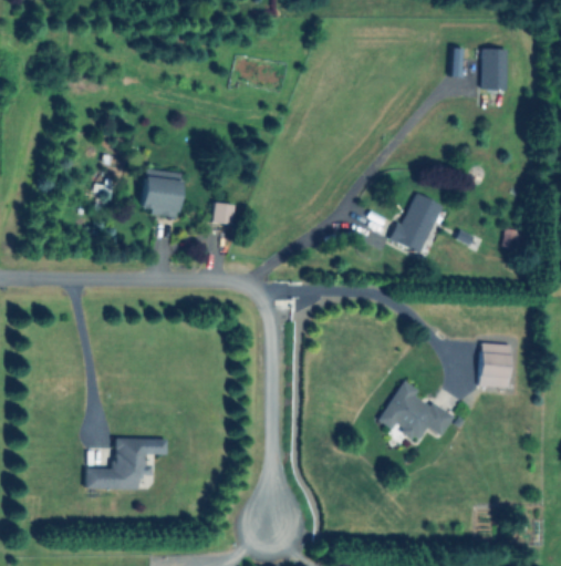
[(509,49),(484,48),(482,89),(508,90),(509,49)]
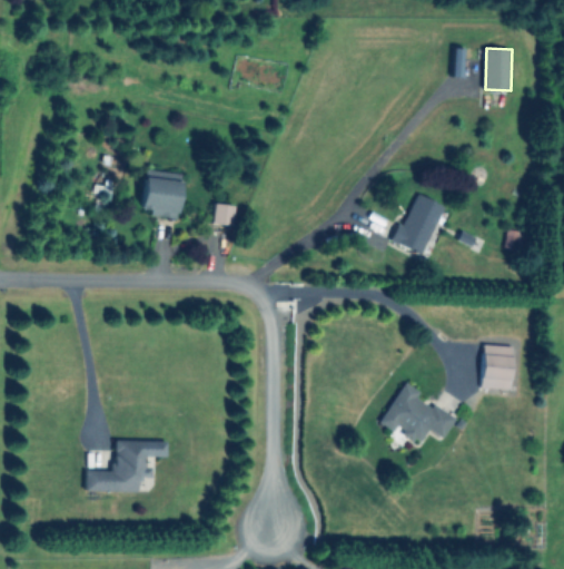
[(141,208),(152,211),(152,215),(178,218),(184,182),(146,177),(141,208)]
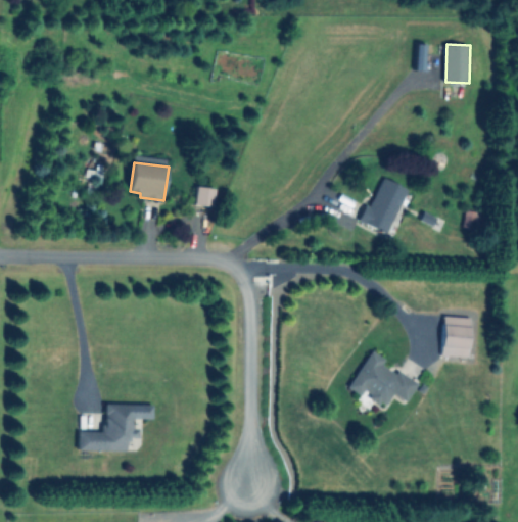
[(409,189),(384,178),(371,206),(367,204),(359,221),(388,234),(409,189)]
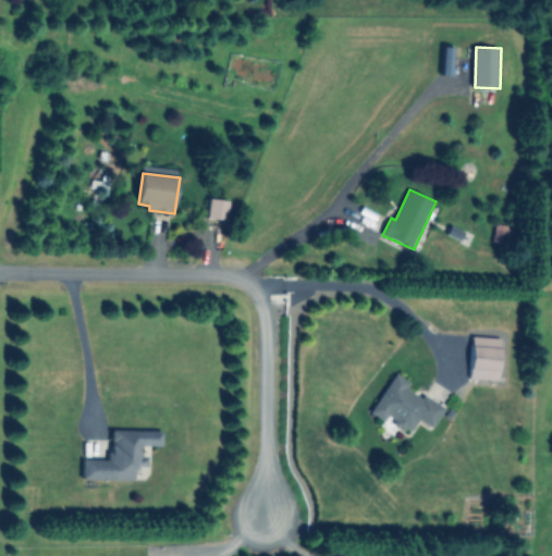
[(209,219),(230,221),(232,201),(211,199),(209,219)]
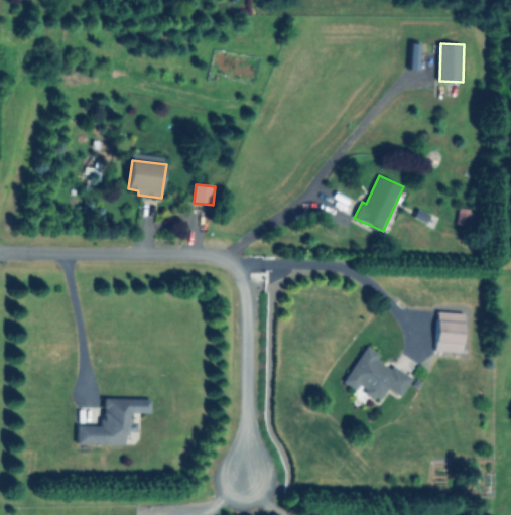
[(481,211),(461,208),(458,225),(478,228),(481,211)]
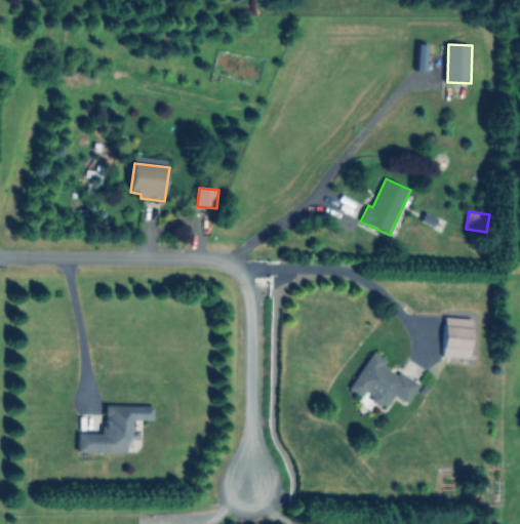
[(445,357),(472,358),(473,319),(446,318),(445,357)]
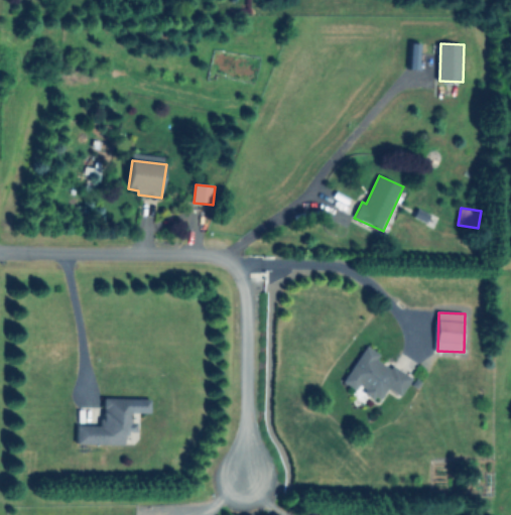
[(414,378),(393,366),(392,368),(378,360),(381,355),(367,346),(346,383),(359,390),(360,388),(382,401),(390,389),(403,397),(414,378)]
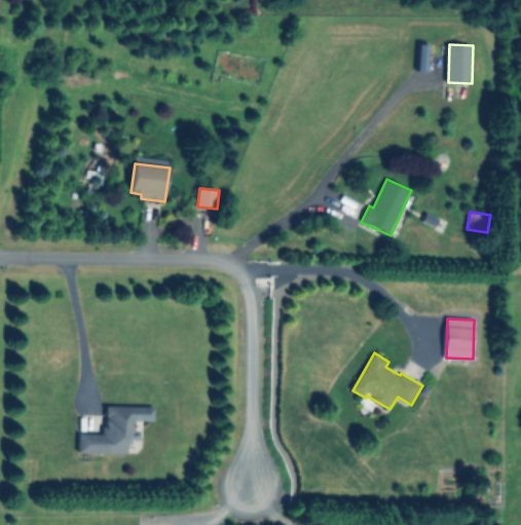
[(79,453),(129,453),(129,440),(141,440),(141,430),(136,430),(136,421),(155,421),(155,406),(107,406),(106,435),(80,435),(79,453)]
